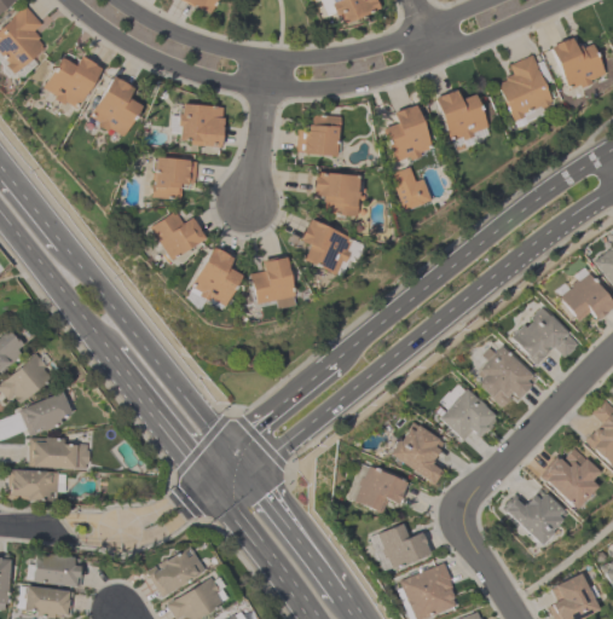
[(0,0),(16,0),(0,15),(0,0)]
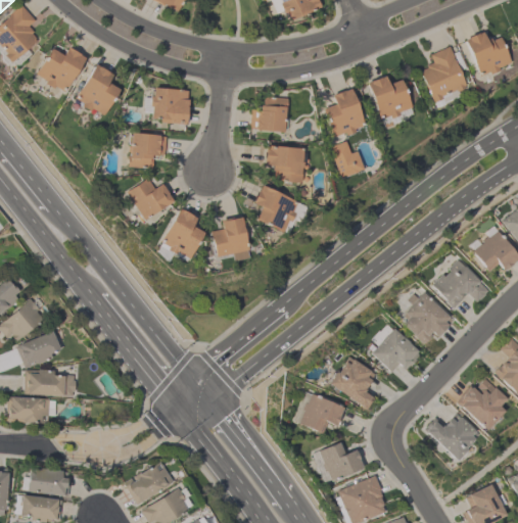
[(186,0),(180,12),(156,0),(186,0)]
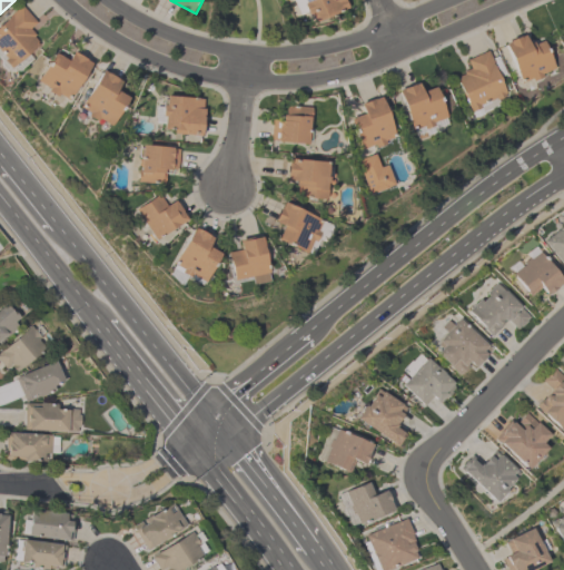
[(309,12),(303,15),(296,0),(348,0),(352,7),(316,22),(315,18),(314,19),(313,19),(309,12)]
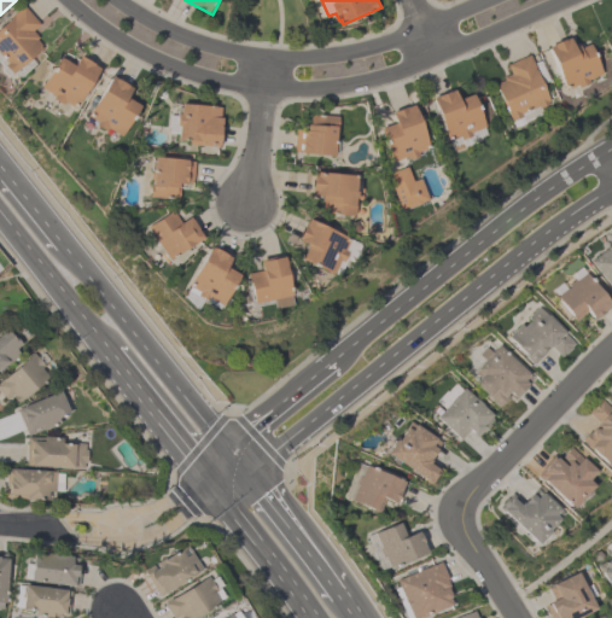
[(0,29),(27,5),(45,24),(36,30),(44,38),(41,40),(46,45),(45,46),(46,47),(17,74),(9,65),(11,63),(0,50),(0,29)]
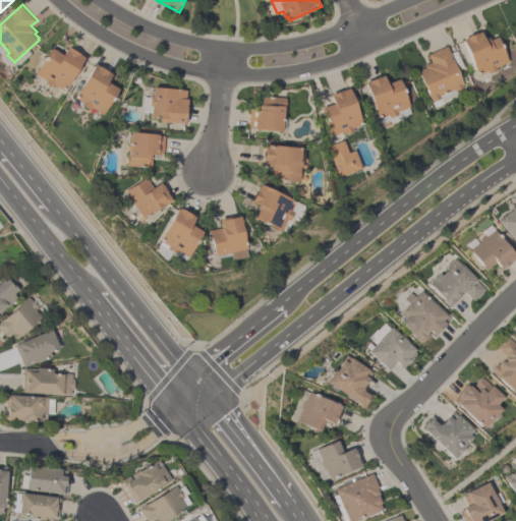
[(510,62),(499,67),(500,70),(492,73),(490,70),(480,74),(465,40),(468,38),(468,37),(478,33),(478,34),(482,32),(486,40),(491,38),(492,40),(500,37),(510,62)]
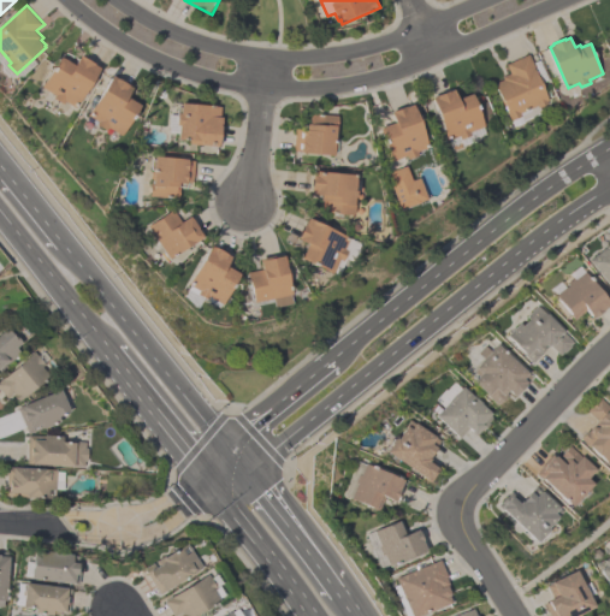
[(551,104),(542,108),(540,106),(522,113),(523,116),(513,120),(497,84),(507,80),(505,77),(514,73),(509,64),(532,54),(551,100),(550,101),(551,104)]
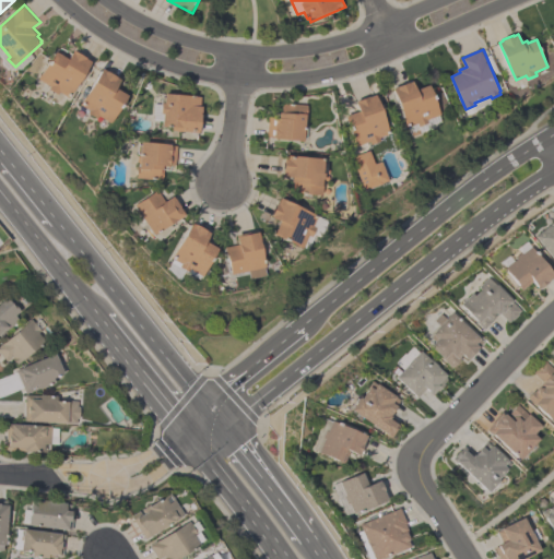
[(42,80),(58,51),(70,59),(75,50),(87,58),(87,59),(93,62),(72,97),(62,92),(60,94),(51,88),(54,86),(42,80)]
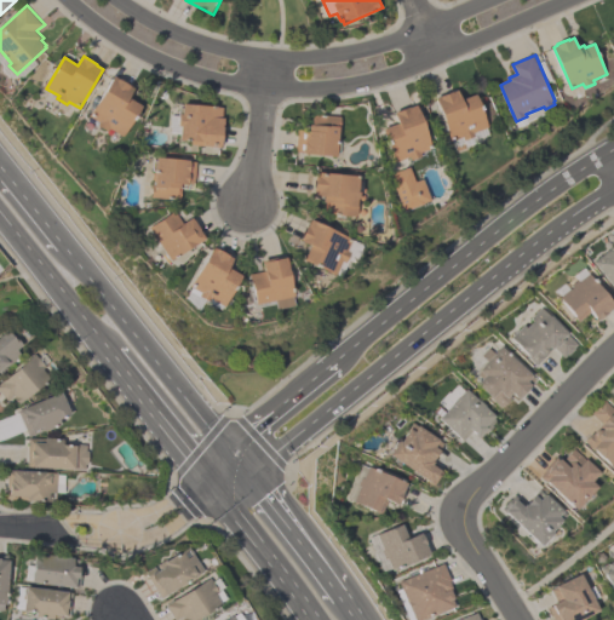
[(92,116),(116,76),(136,89),(131,98),(144,105),(126,137),(113,128),(110,131),(101,125),(102,122),(92,116)]
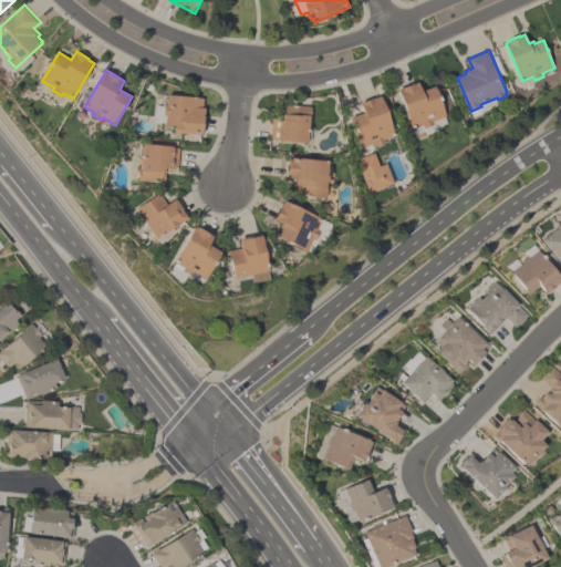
[(398,90),(419,82),(423,91),(436,86),(447,116),(434,122),(435,124),(425,129),(424,125),(414,130),(398,90)]
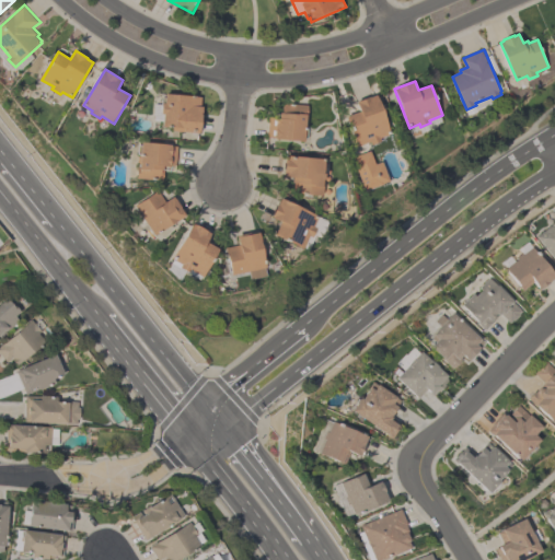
[(168,97),(168,94),(204,96),(203,106),(205,106),(203,132),(200,132),(200,133),(175,131),(176,127),(164,126),(165,114),(163,114),(164,98),(165,97),(168,97)]
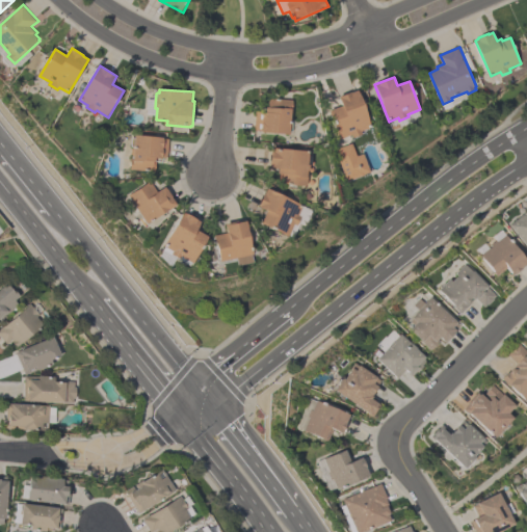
[(359,90),(372,128),(364,131),(365,133),(354,137),(353,135),(341,139),(331,110),(343,106),(340,96),(352,91),(353,92),(359,90)]
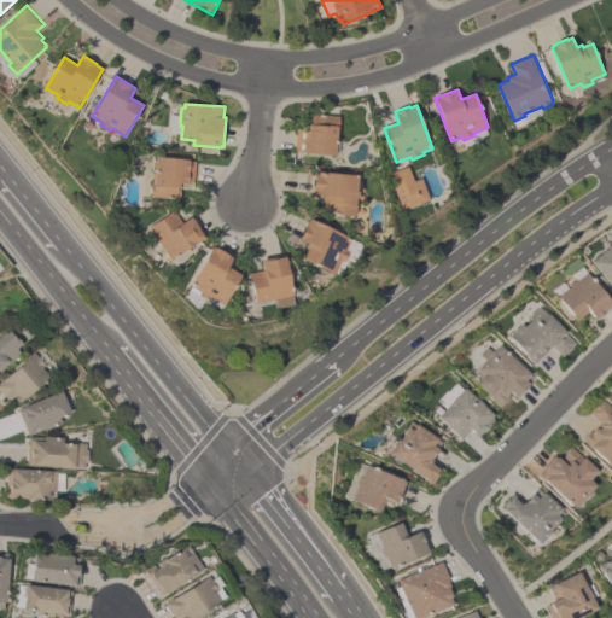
[(299,129),(310,130),(310,124),(314,124),(314,112),(343,115),(342,128),(339,128),(339,134),(342,134),(341,140),(338,140),(338,143),(341,143),(341,153),(337,153),(337,156),(304,153),(304,152),(297,152),(299,129)]
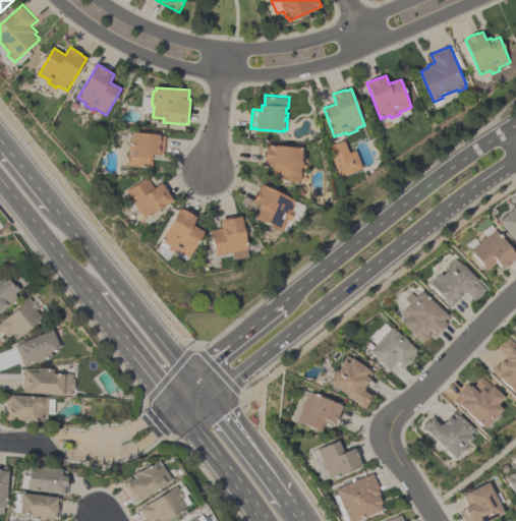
[(166,153),(164,153),(164,154),(160,154),(160,155),(153,154),(153,158),(155,158),(154,168),(128,166),(129,155),(131,156),(131,152),(130,152),(131,146),(132,146),(132,143),(129,143),(130,134),(133,134),(133,132),(161,135),(161,136),(167,136),(166,153)]
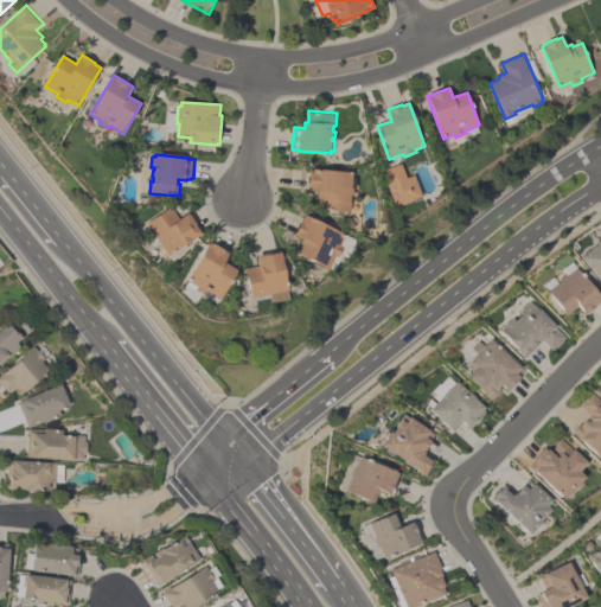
[(408,178),(415,176),(423,197),(397,206),(384,171),(402,164),(408,178)]
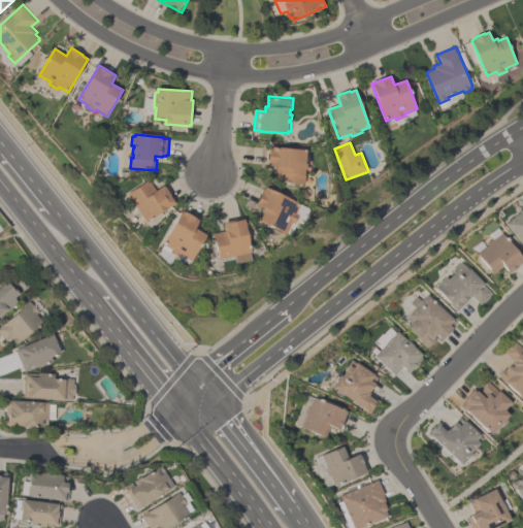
[(278,167),(269,166),(269,162),(268,162),(269,151),(270,151),(271,146),(307,150),(306,162),(308,163),(307,169),(306,169),(305,175),(307,175),(306,185),(279,183),(280,172),(278,172),(278,167)]
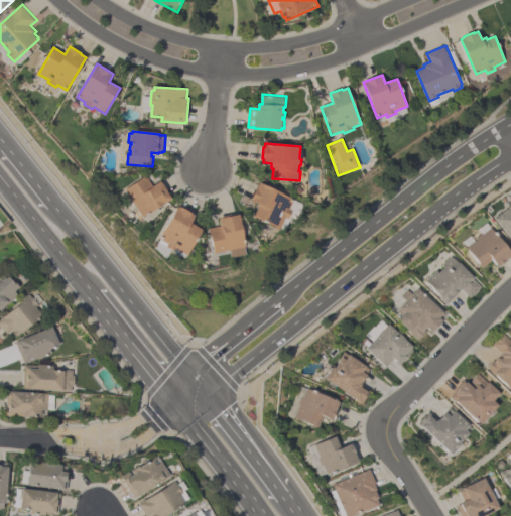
[(161,181),(162,183),(162,182),(168,191),(167,191),(171,199),(144,216),(127,188),(148,175),(154,185),(161,181)]
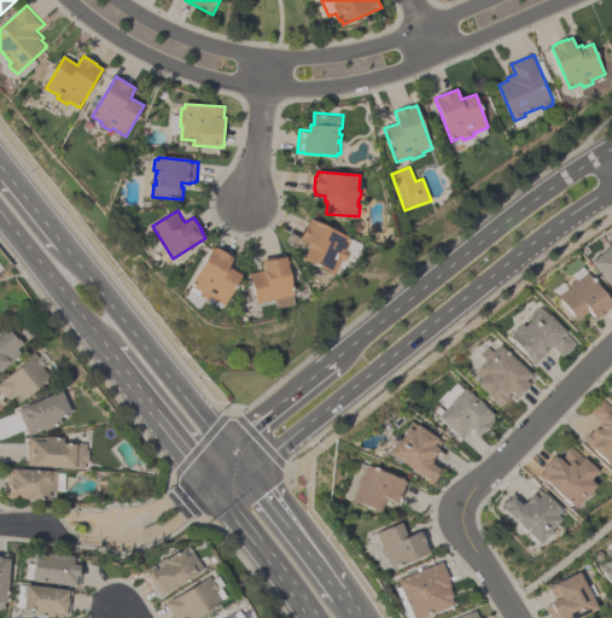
[(312,244),(301,239),(308,226),(309,226),(312,220),(353,239),(348,250),(350,251),(345,262),(342,260),(336,273),(304,260),(312,244)]
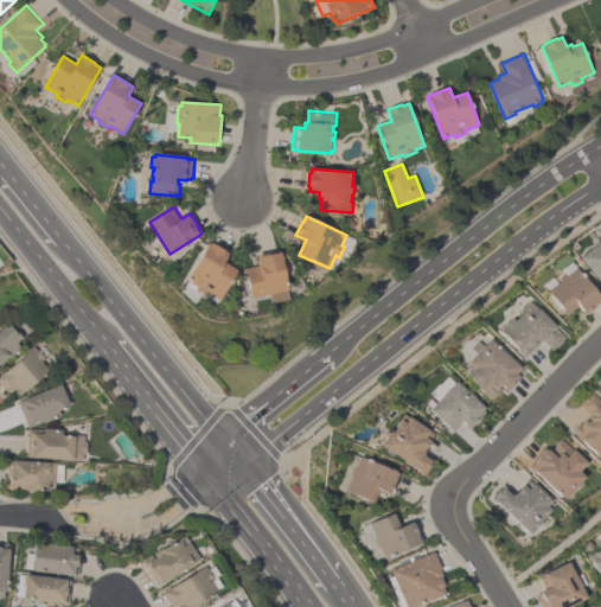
[(224,262),(238,269),(221,300),(208,293),(206,295),(196,289),(198,286),(187,280),(210,242),(230,253),(224,262)]
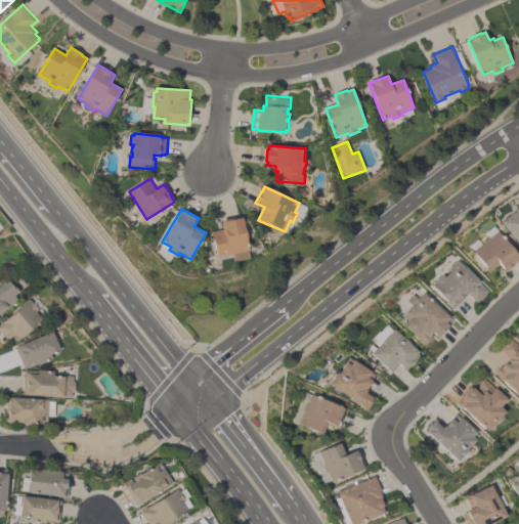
[(518,241),(504,221),(518,209),(518,241)]
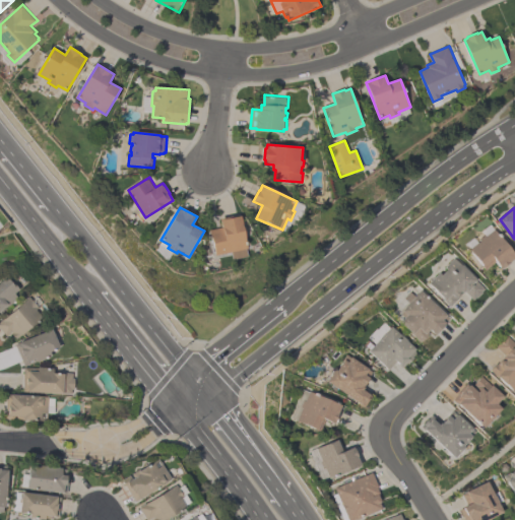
[(242,216),(248,249),(247,249),(249,256),(234,259),(232,252),(216,255),(211,230),(223,228),(221,218),(235,216),(235,217),(242,216)]
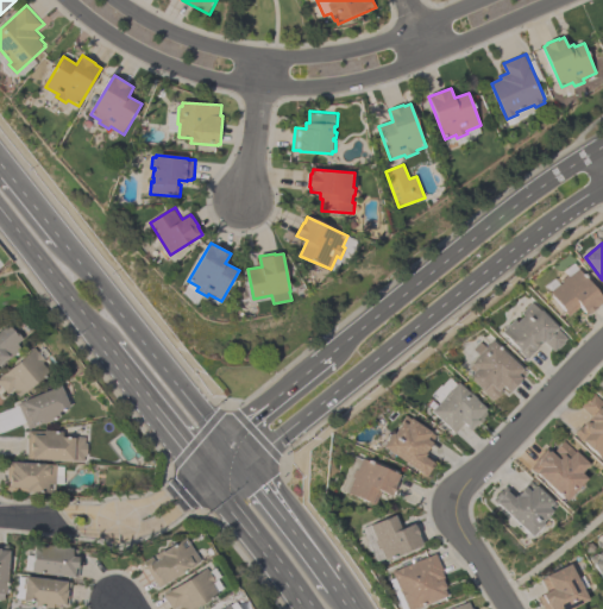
[(571,315),(552,292),(564,282),(563,281),(571,275),(572,277),(582,270),(602,296),(602,302),(597,306),(598,307),(589,315),(582,307),(571,315)]
